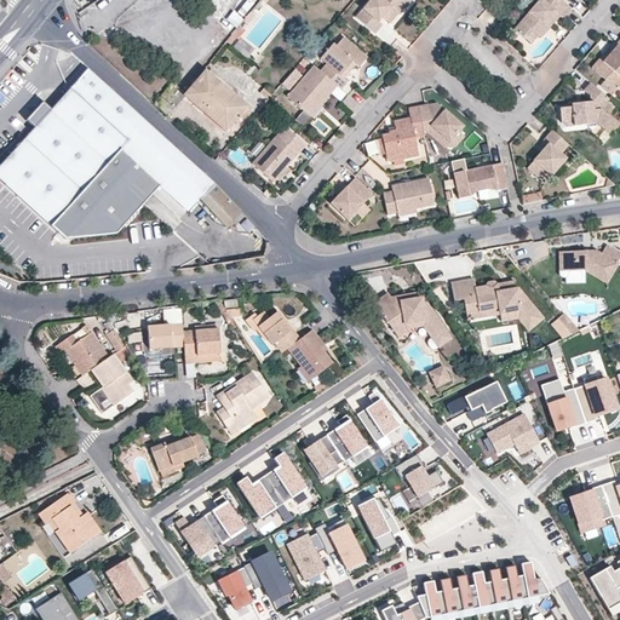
[(78,10),(79,13),(98,0),(91,0),(78,9),(78,10)]
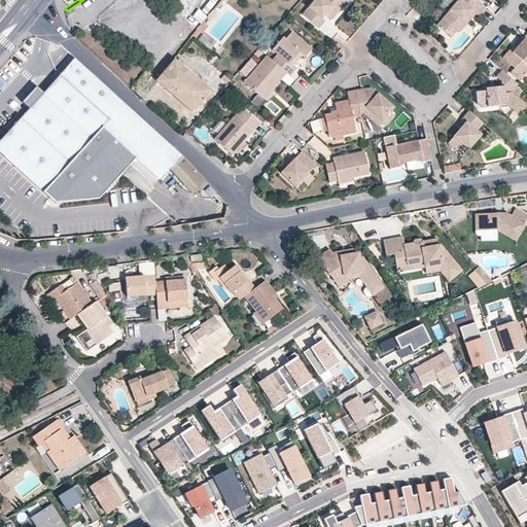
[(322,19),(318,16),(321,12),(325,14),(328,18),(336,9),(339,11),(340,12),(344,8),(334,0),(315,0),(303,14),(319,28),(325,22),(322,19)]
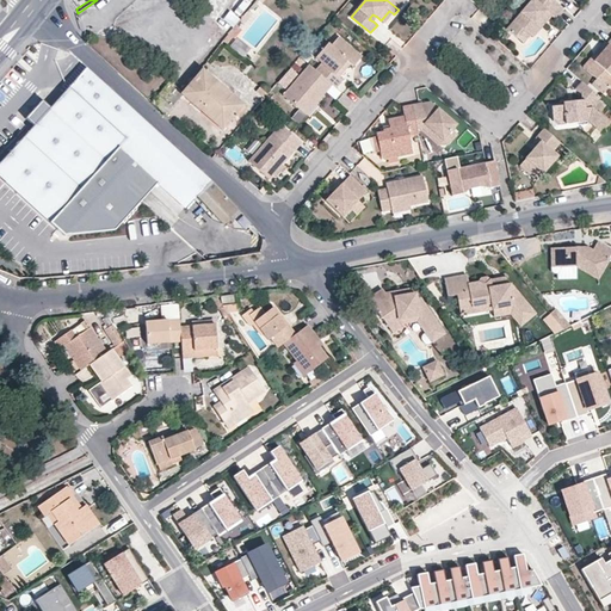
[(526,32),(536,20),(541,25),(550,14),(553,17),(561,7),(553,0),(529,0),(506,28),(517,36),(523,29),(526,32)]
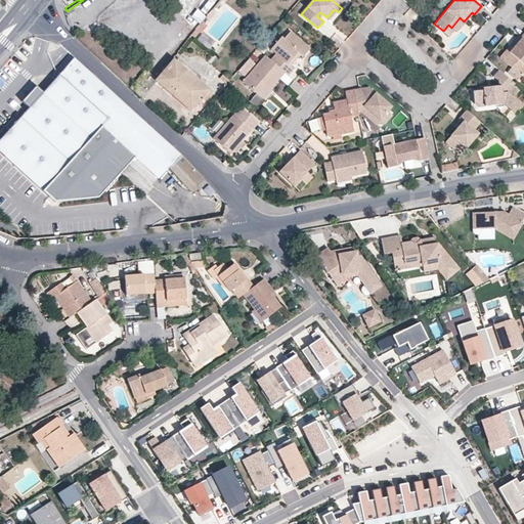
[(203,20),(207,16),(199,9),(187,23),(195,30),(203,20)]
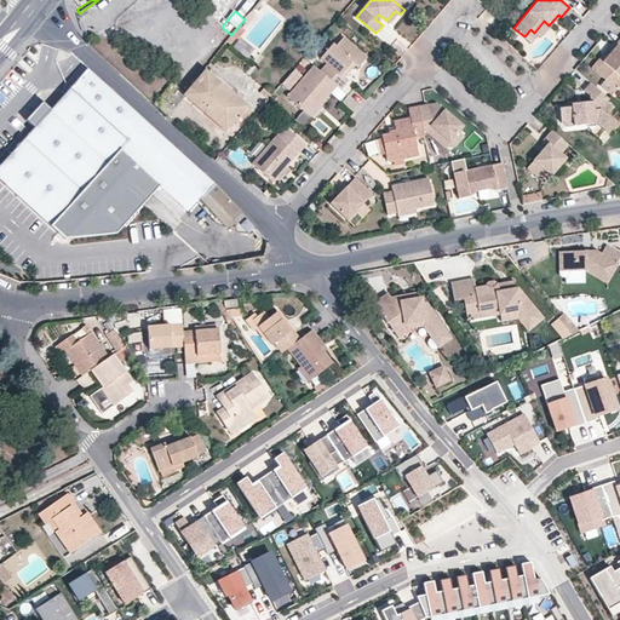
[(399,13),(395,11),(386,21),(390,24),(399,13)]
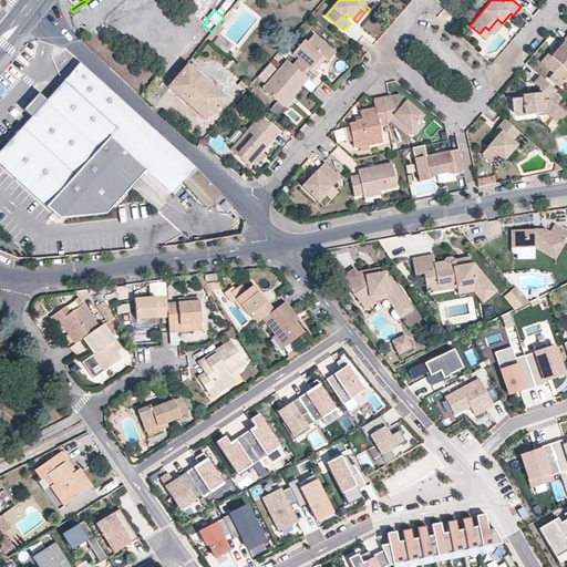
[(502,23),(497,19),(488,30),(491,32),(493,33),(502,23)]
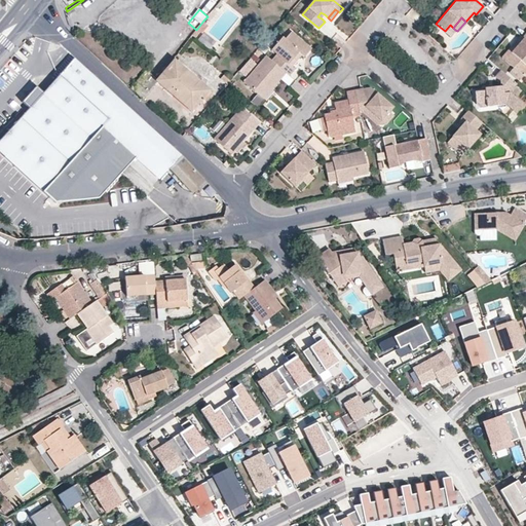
[(209,26),(203,21),(196,30),(192,34),(196,37),(200,31),(202,33),(209,26)]
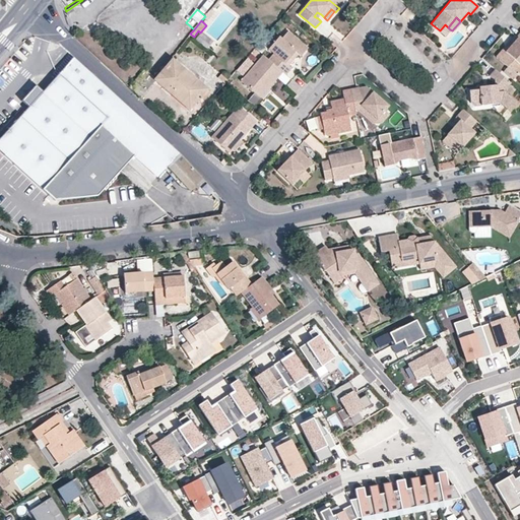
[(448,27),(445,24),(440,30),(445,35),(450,29),(448,27)]
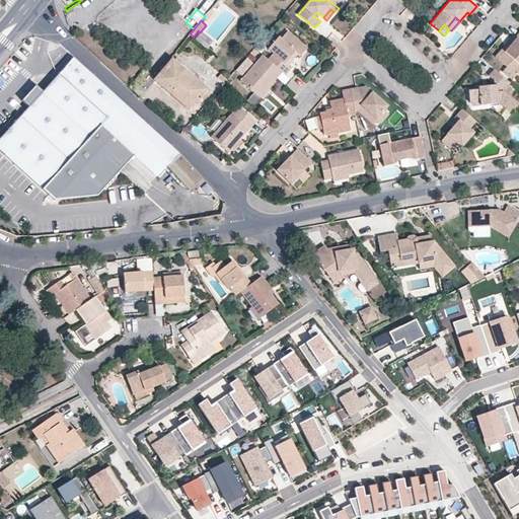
[(202,30),(196,38),(207,48),(213,41),(202,30)]
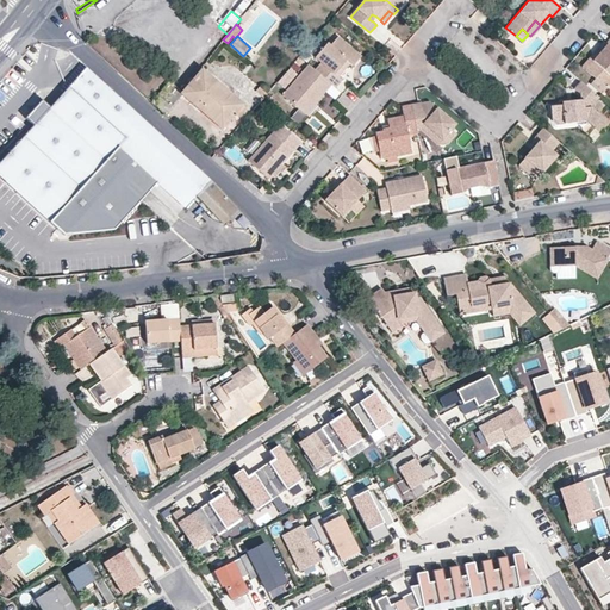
[(337,76),(335,74),(346,62),(348,63),(352,67),(361,56),(338,37),(330,47),(327,45),(316,57),(321,63),(315,70),(330,83),(335,87),(341,80),(337,76)]
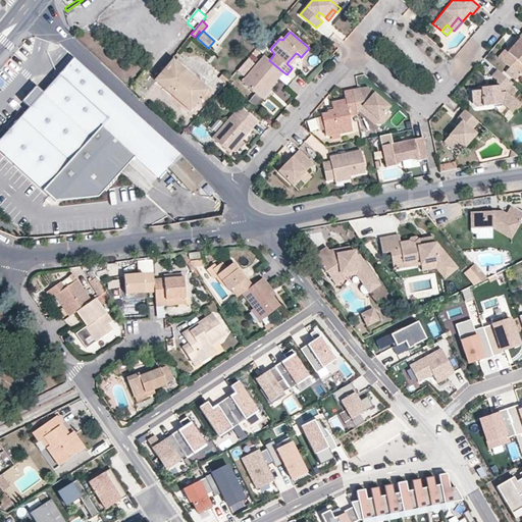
[(511,69),(520,76),(521,73),(521,34),(519,38),(521,40),(503,61),(511,69)]
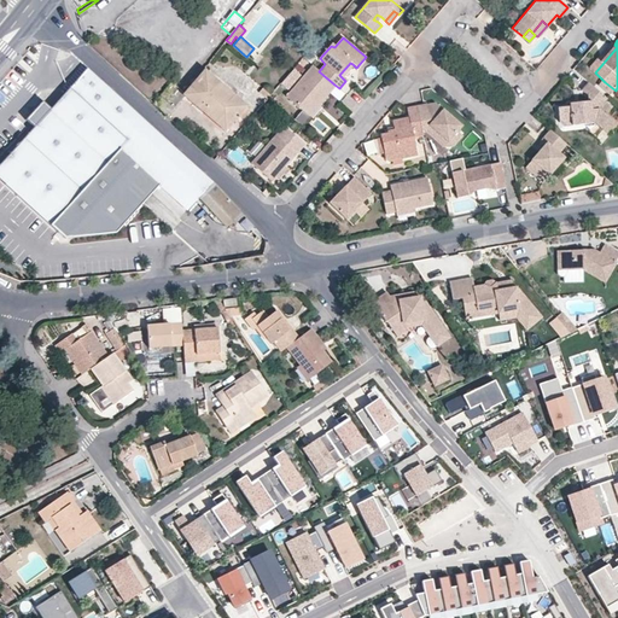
[(353,64),(350,63),(339,75),(342,77),(353,64)]
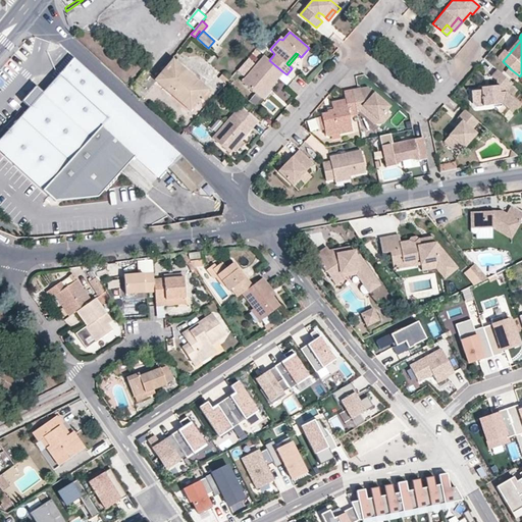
[(252,55),(247,60),(255,67),(260,61),(252,55)]
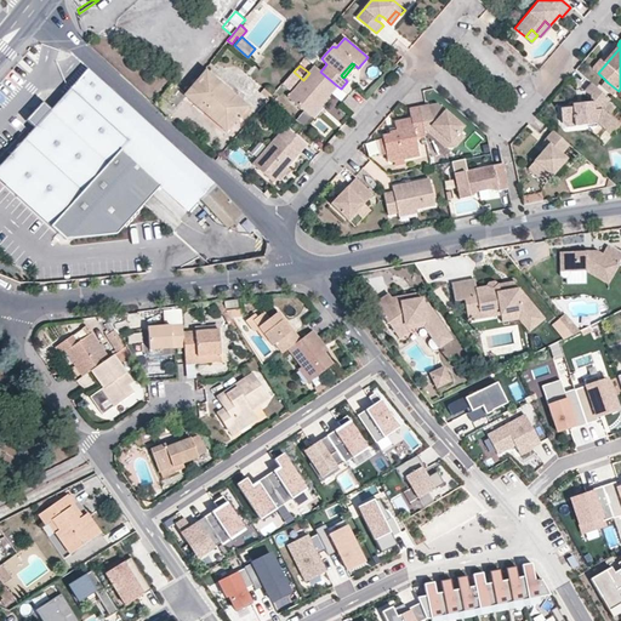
[(305,112),(314,101),(319,104),(330,91),(336,85),(320,72),(315,67),(309,73),(303,80),(301,83),(290,95),(288,98),(305,112)]
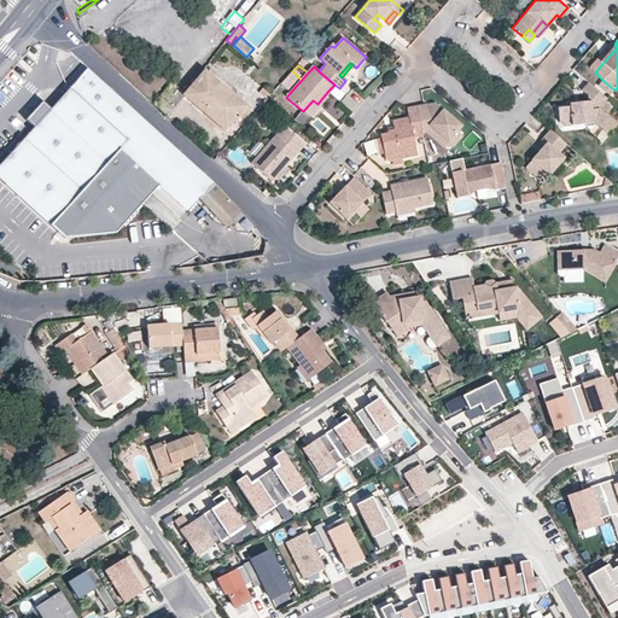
[(0,187),(48,229),(111,159),(120,151),(150,178),(158,186),(187,211),(194,203),(217,223),(221,221),(228,227),(232,222),(242,232),(249,222),(237,209),(221,192),(210,181),(173,146),(111,92),(87,70),(54,106),(53,109),(35,128),(0,168),(0,187)]
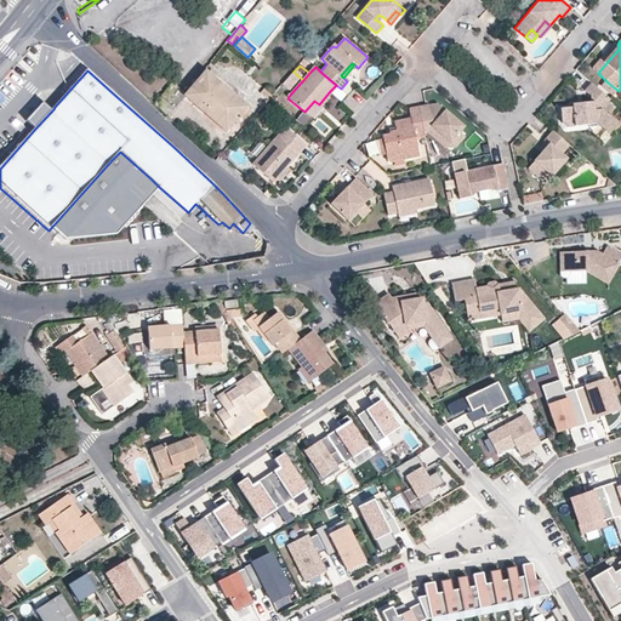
[(203,113),(205,110),(221,123),(224,118),(232,125),(239,118),(243,120),(251,110),(206,72),(186,95),(184,97),(203,113)]
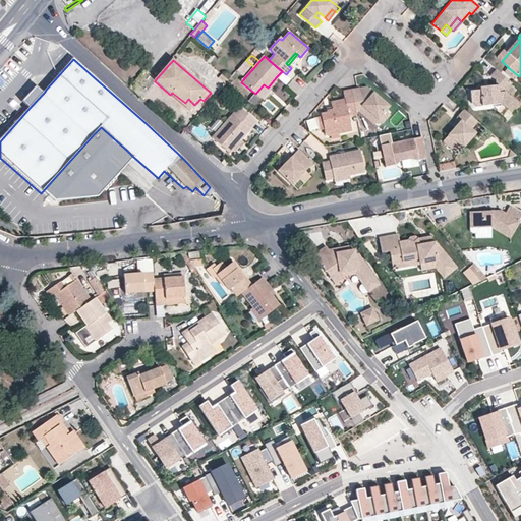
[(246,60),(244,62),(252,69),(254,67),(246,60)]
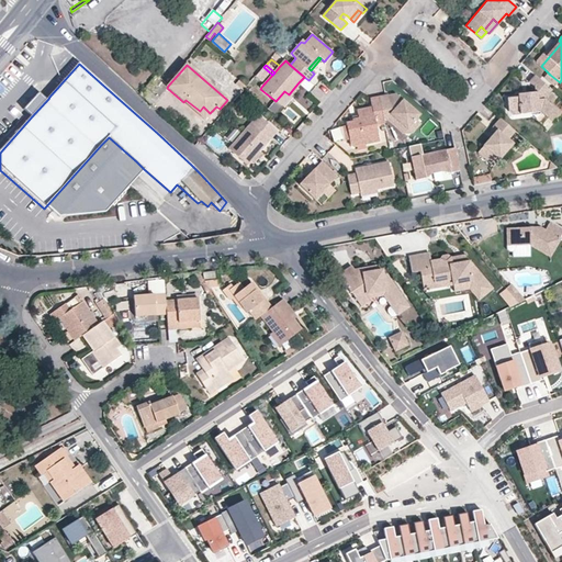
[(272,75),(263,67),(254,79),(262,86),(272,75)]
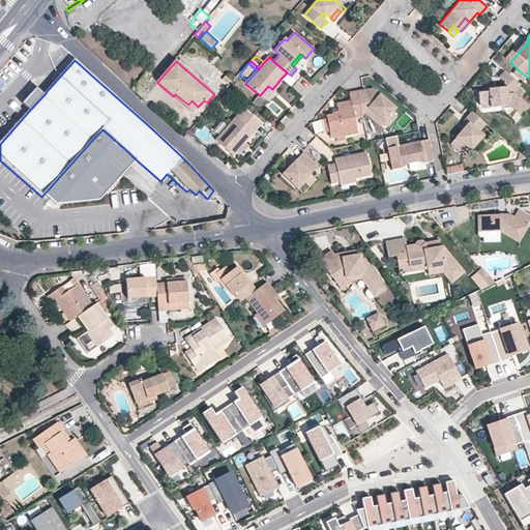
[(158,81),(147,70),(131,89),(143,99),(157,83),(158,81)]
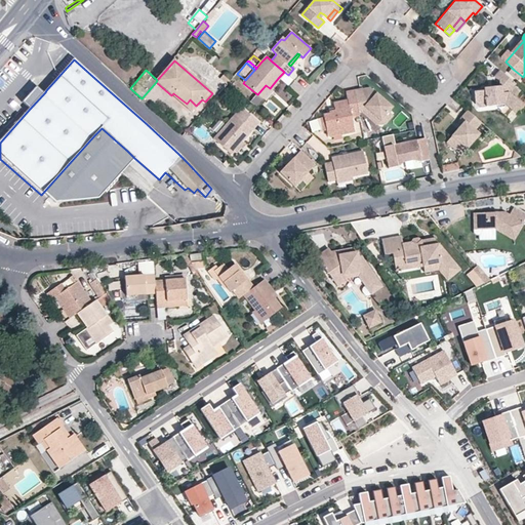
[(523,77),(514,70),(508,77),(516,84),(516,85),(523,77)]
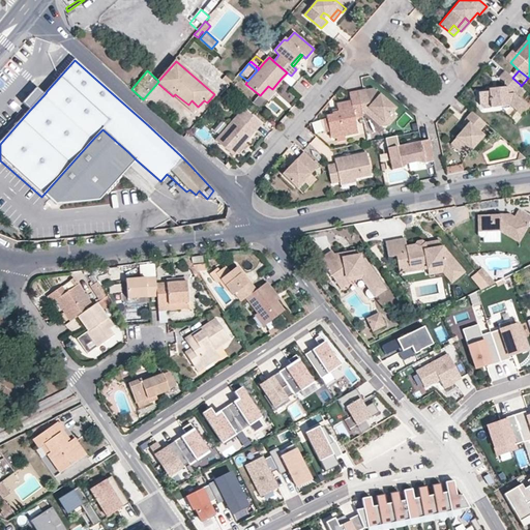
[(503,88),(500,88),(501,92),(489,93),(477,94),(478,106),(482,109),(482,110),(510,107),(520,115),(527,107),(513,94),(521,85),(512,78),(504,71),(498,79),(502,82),(503,88)]
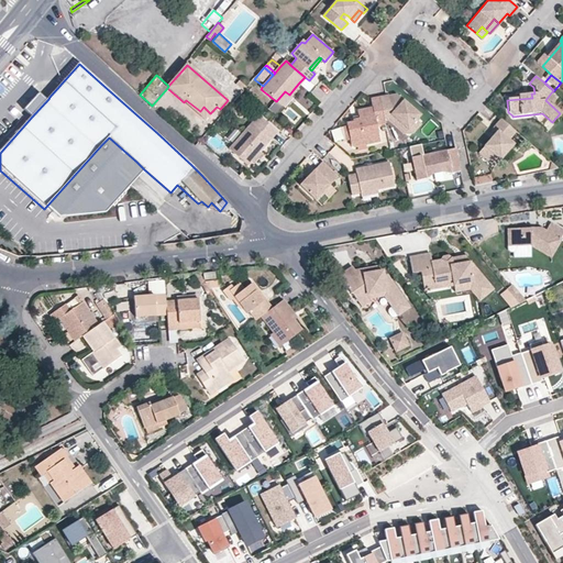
[(309,80),(305,77),(299,83),(307,90),(312,84),(309,80)]
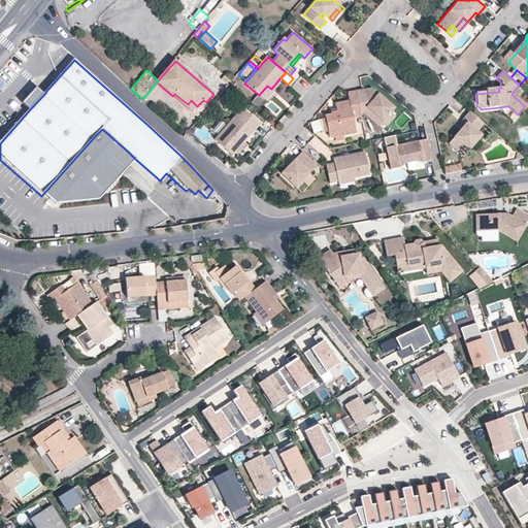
[(229,85),(232,80),(226,74),(222,78),(229,85)]
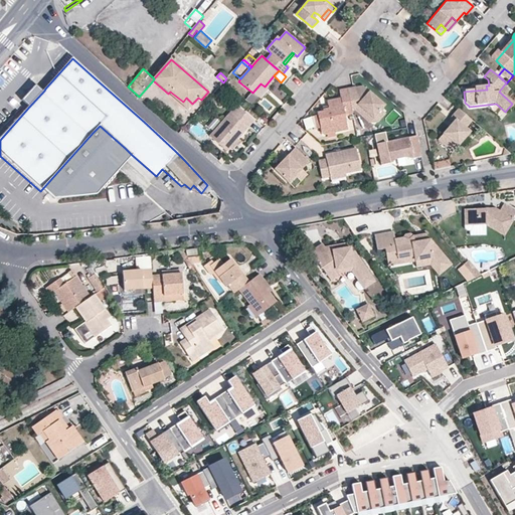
[(252,93),(256,96),(265,87),(261,83),(252,93)]
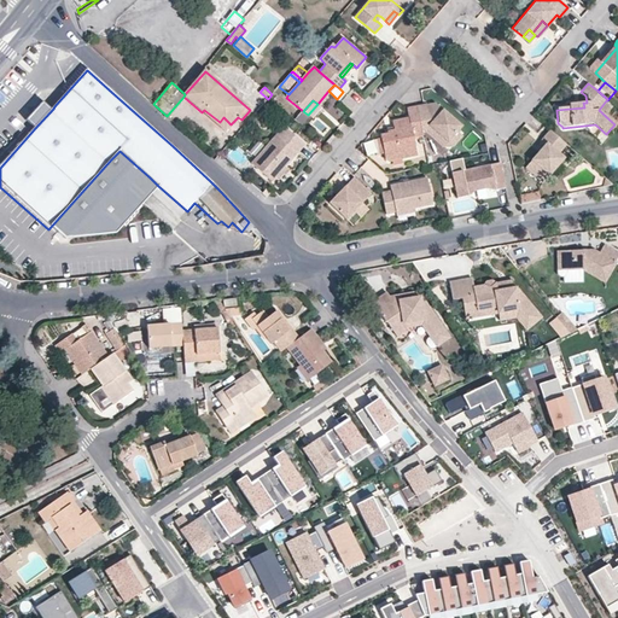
[(48,104),(36,112),(29,123),(35,128),(53,109),(48,104)]
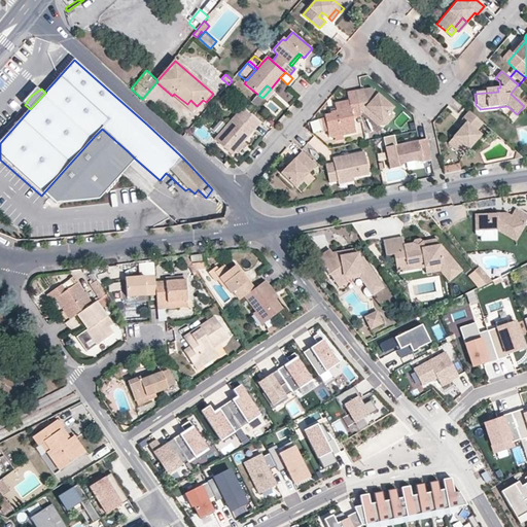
[(363,91),(365,97),(371,96),(372,94),(375,91),(372,89),(363,91)]
